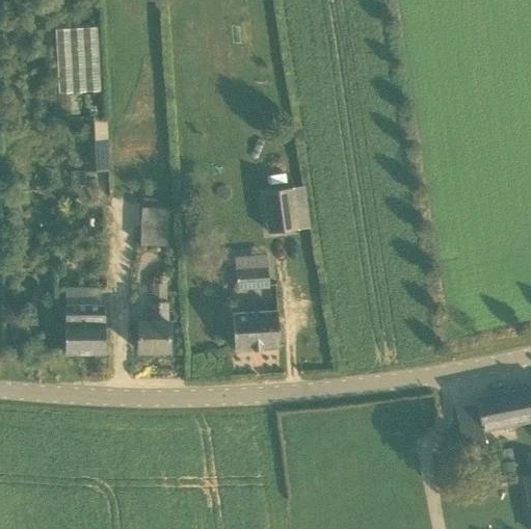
[(98,29),(57,31),(60,95),(101,93),(98,29)]
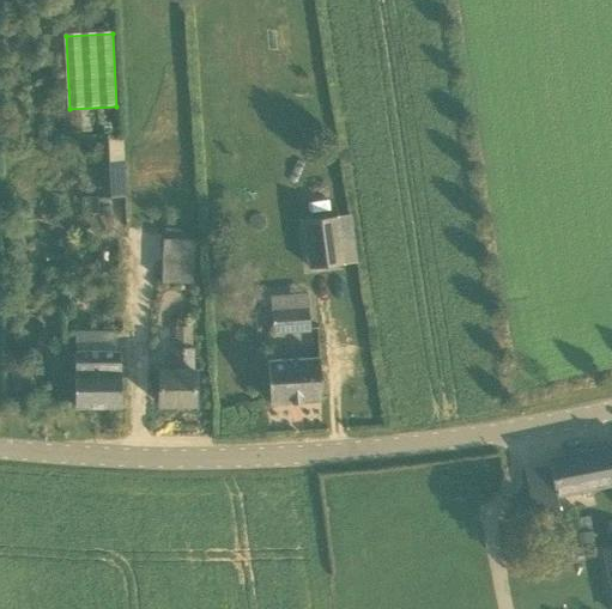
[(127,199),(125,139),(103,140),(107,200),(127,199)]
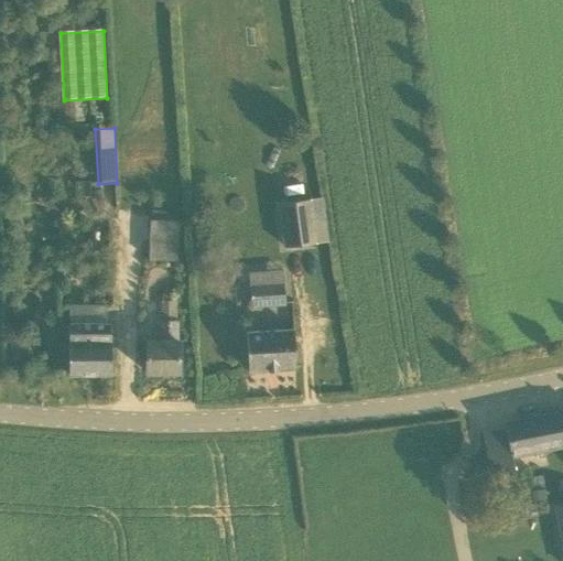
[(317,246),(311,202),(281,206),(287,250),(317,246)]
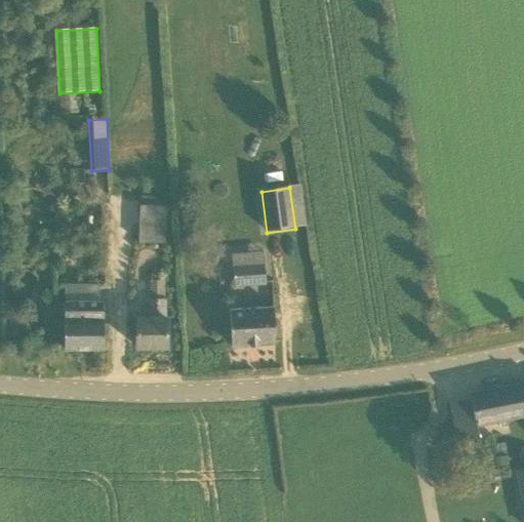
[(167,208),(165,208),(165,199),(143,198),(143,207),(139,207),(138,245),(165,245),(167,208)]
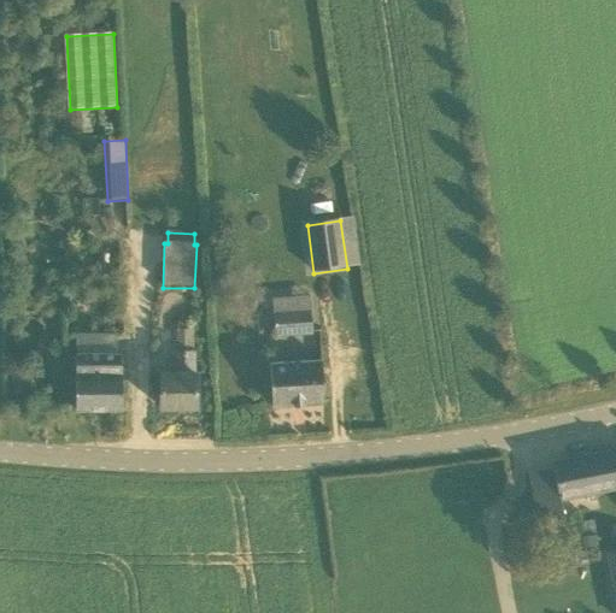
[(311,312),(274,314),(275,337),(312,335),(311,312)]
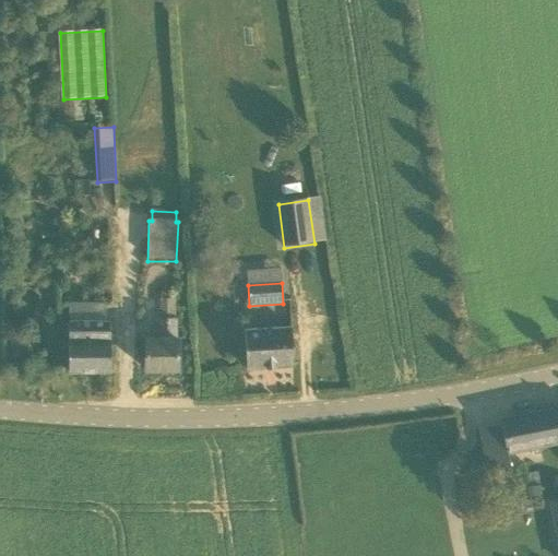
[(176,341),(176,321),(158,321),(159,341),(145,341),(146,371),(179,371),(179,341),(176,341)]
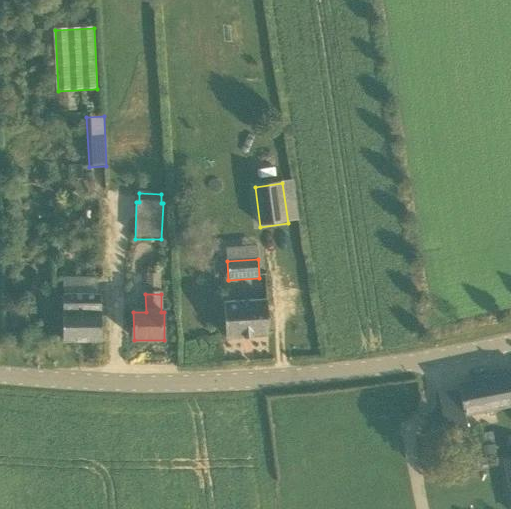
[(102,296),(97,296),(64,296),(63,296),(63,312),(63,342),(102,342),(102,312),(102,296)]
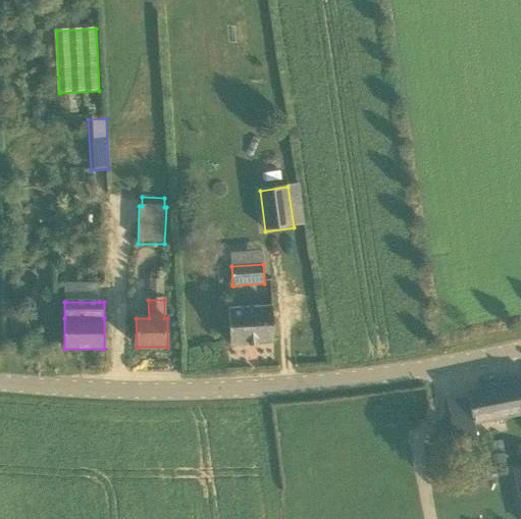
[(272,307),(228,309),(230,346),(275,343),(272,307)]
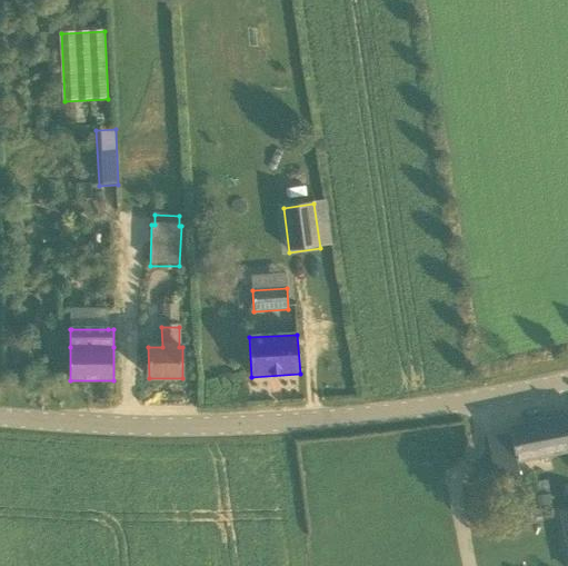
[(567,416),(492,432),(500,474),(525,468),(524,463),(567,453),(567,416)]
